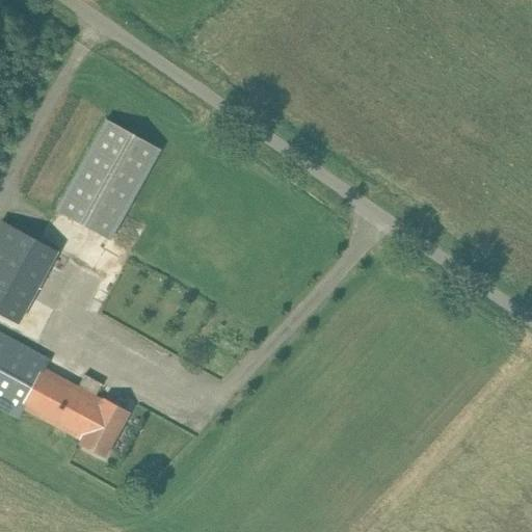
[(110,240),(160,150),(106,120),(56,210),(110,240)]
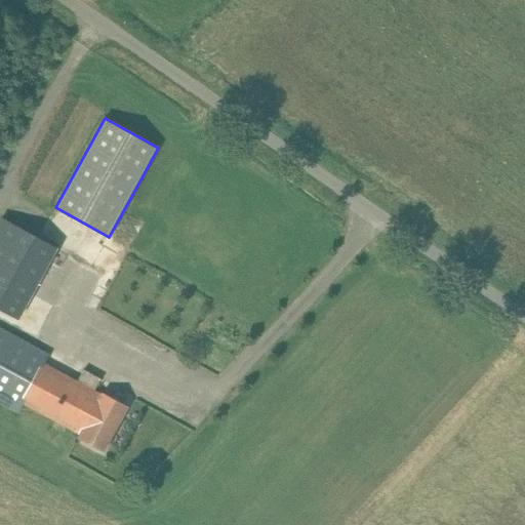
[(1,217),(0,219),(0,310),(18,320),(57,248),(1,217)]
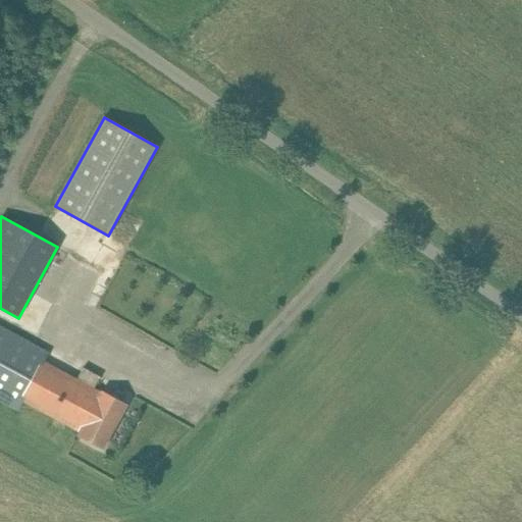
[(100,377),(83,368),(76,379),(43,361),(47,353),(0,326),(0,400),(16,409),(21,401),(79,431),(76,435),(102,450),(126,405),(101,390),(100,393),(94,388),(100,377)]
